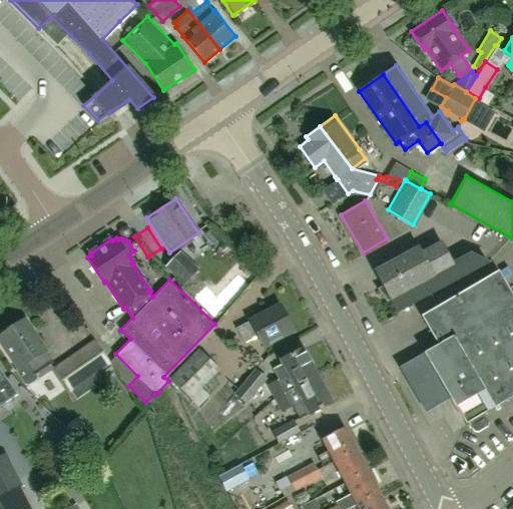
[(397,312),(407,305),(488,261),(471,251),(452,263),(440,240),(420,251),(417,246),(375,270),(383,285),(378,287),(377,288),(386,301),(388,299),(397,312)]
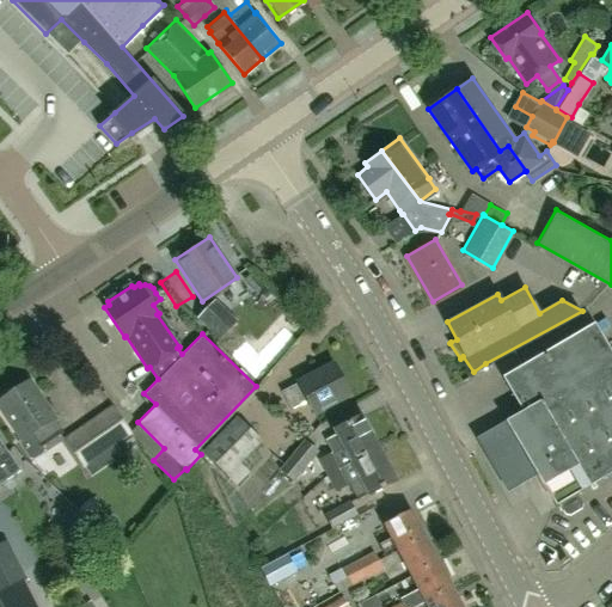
[(237,318),(215,298),(197,317),(219,337),(237,318)]
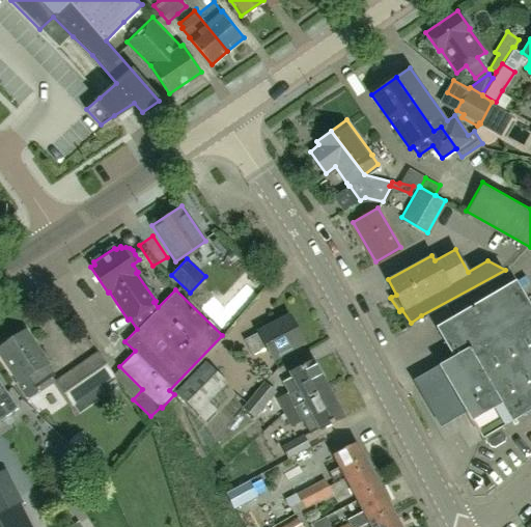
[(506,436),(501,427),(530,409),(530,306),(514,279),(436,326),(453,356),(440,365),(464,407),(482,438),(486,436),(491,444),(495,445),(505,440),(506,436)]
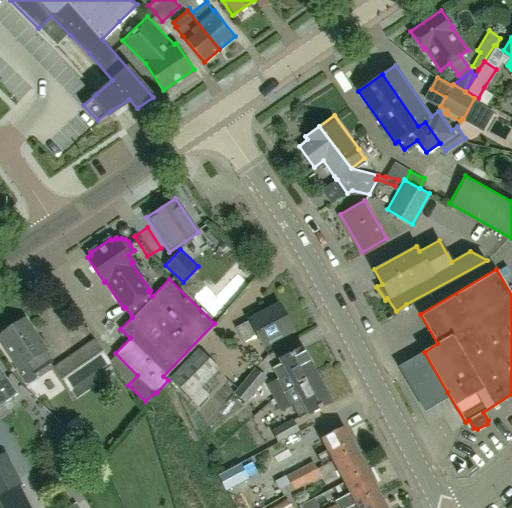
[(243,341),(257,333),(262,345),(292,329),(279,302),(235,325),(243,341)]
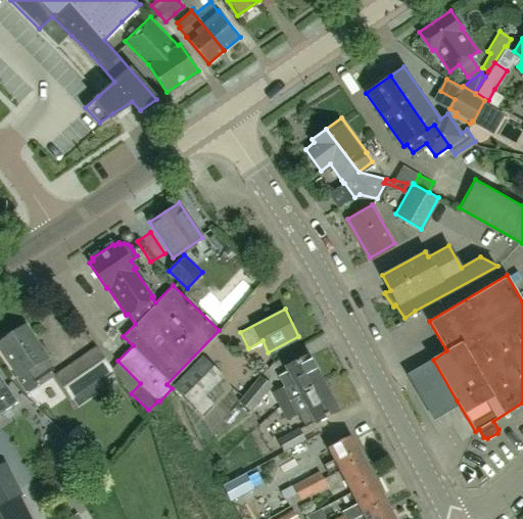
[(226,320),(221,329),(235,335),(239,326),(226,320)]
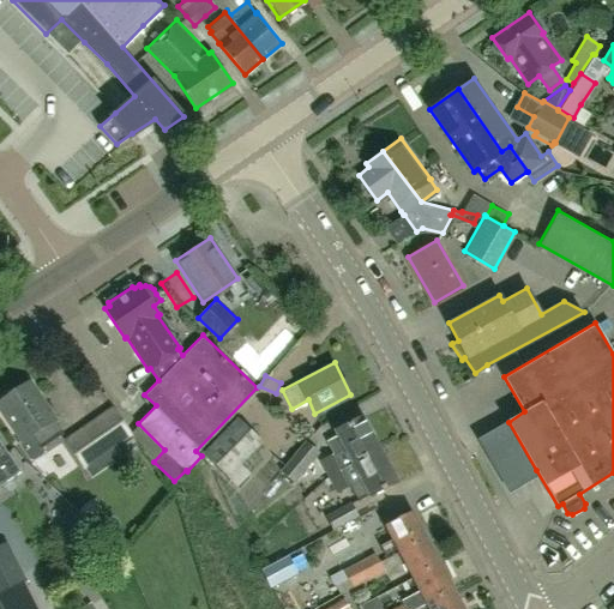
[(64,432),(54,418),(29,380),(0,399),(0,404),(22,438),(18,440),(29,458),(35,459),(44,452),(46,447),(44,445),(64,432)]
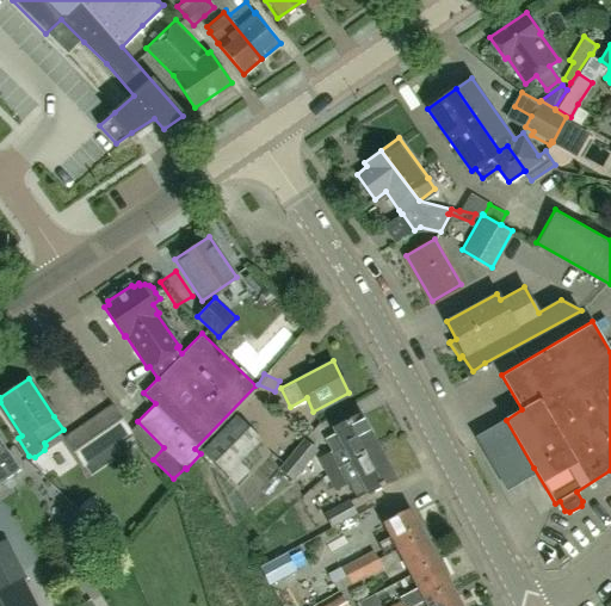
[(104,412),(65,438),(87,470),(125,445),(104,412)]
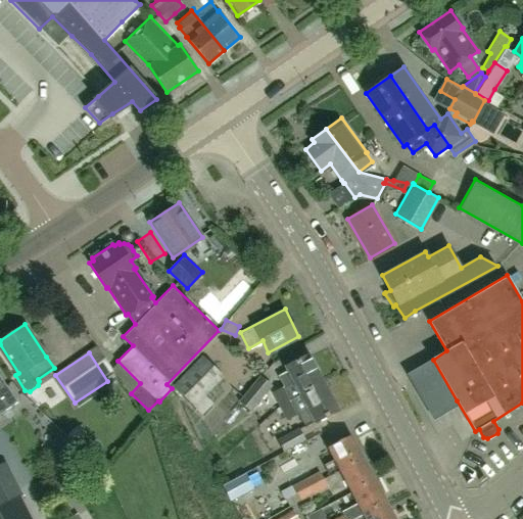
[(202,354),(173,386),(201,413),(212,400),(205,394),(225,374),(202,354)]
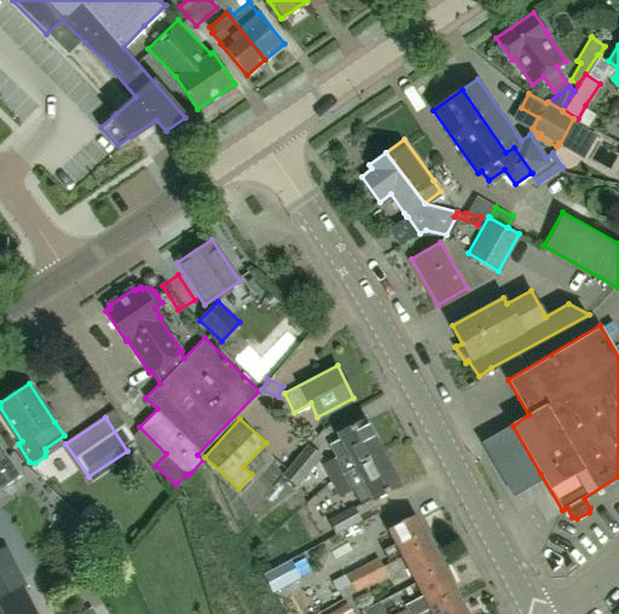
[(331,480),(382,452),(365,420),(339,433),(340,435),(329,442),(336,455),(322,463),(331,480)]
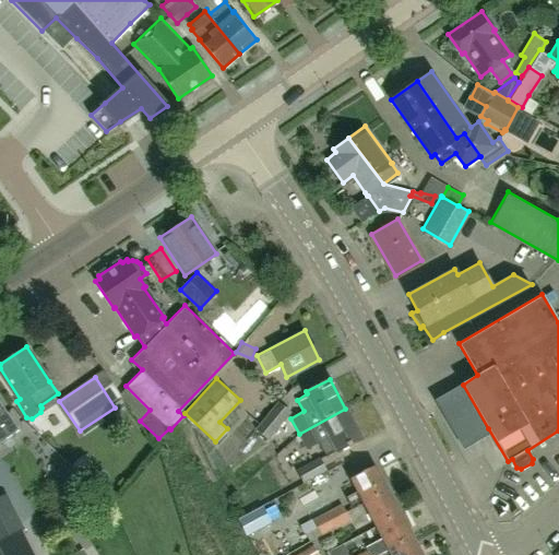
[(488,428),(463,385),(437,399),(462,443),(488,428)]
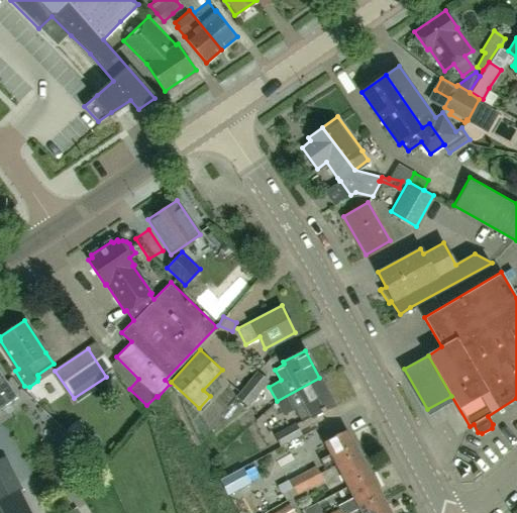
[(248,405),(270,379),(257,370),(236,395),(248,405)]
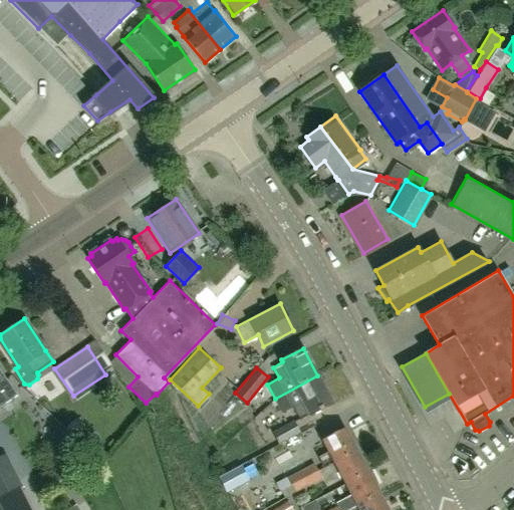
[(0,405),(17,393),(0,368),(0,405)]
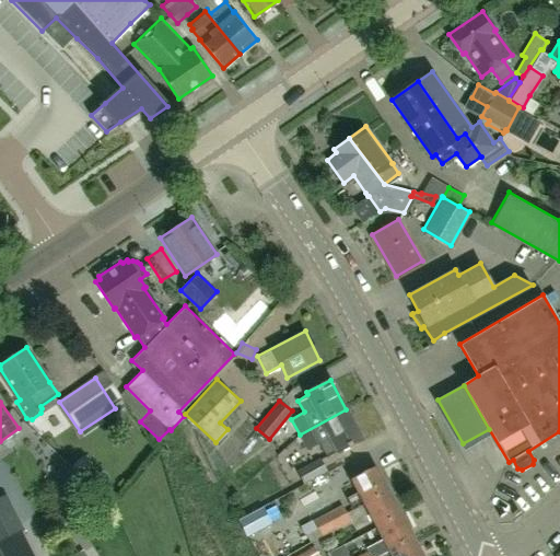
[(346,409),(300,435),(308,448),(318,441),(327,455),(336,450),(337,452),(361,439),(346,409)]
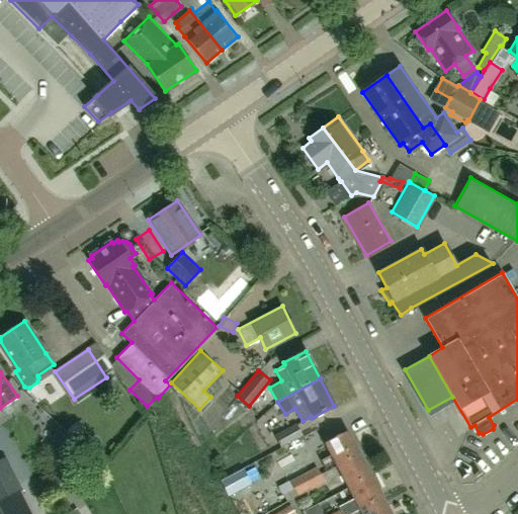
[(280,445),(303,433),(296,422),(274,434),(280,445)]
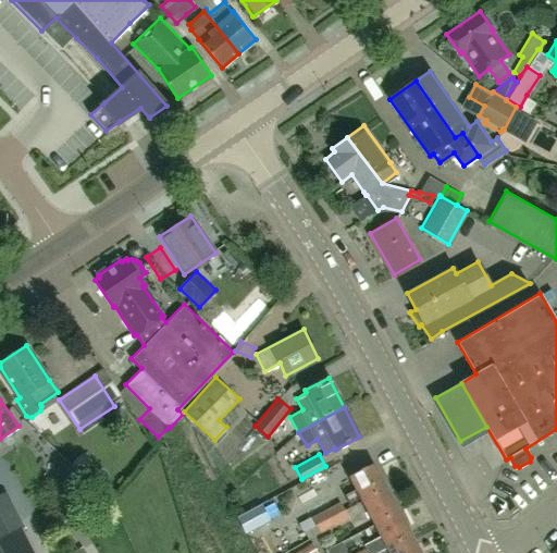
[(361,500),(386,487),(374,463),(349,475),(356,487),(344,493),(351,506),(362,500),(361,500)]
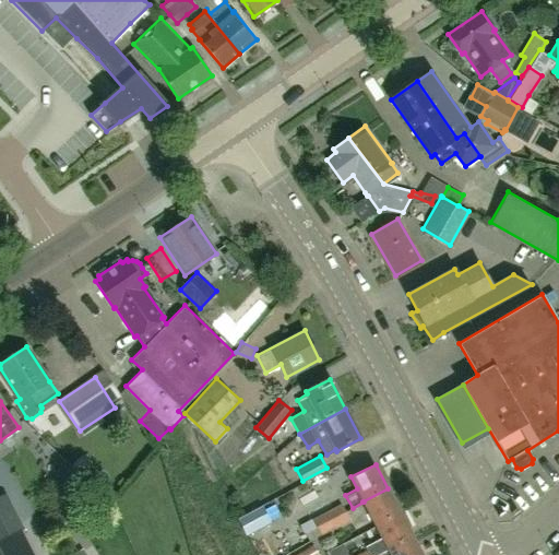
[(400,511),(388,488),(363,502),(364,502),(376,524),(400,511)]
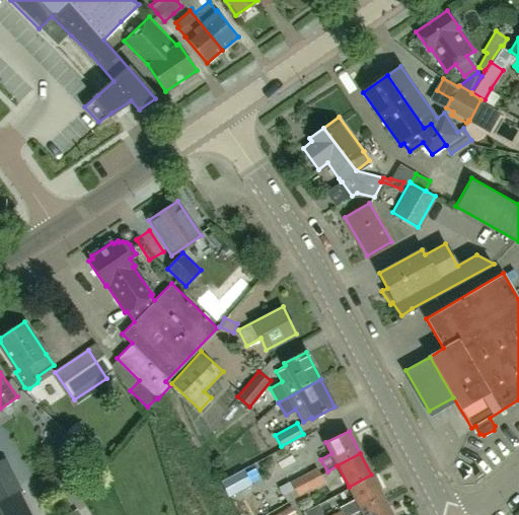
[(317,464),(304,471),(311,488),(325,481),(317,464)]
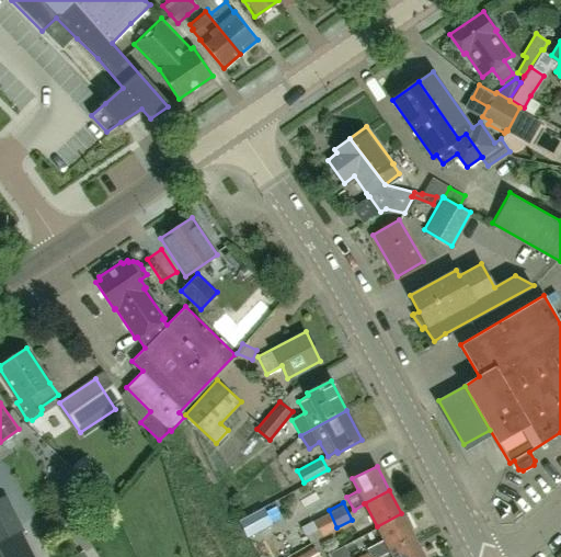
[(239,519),(247,534),(271,521),(263,506),(239,519)]
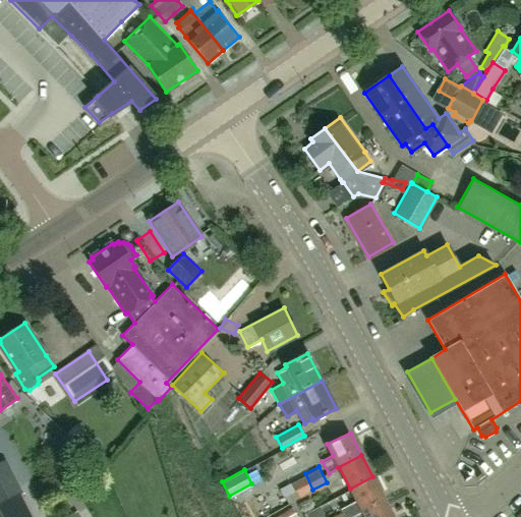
[(312,490),(305,473),(291,481),(294,489),(285,494),(279,482),(268,489),(279,507),(298,496),(299,498),(312,490)]
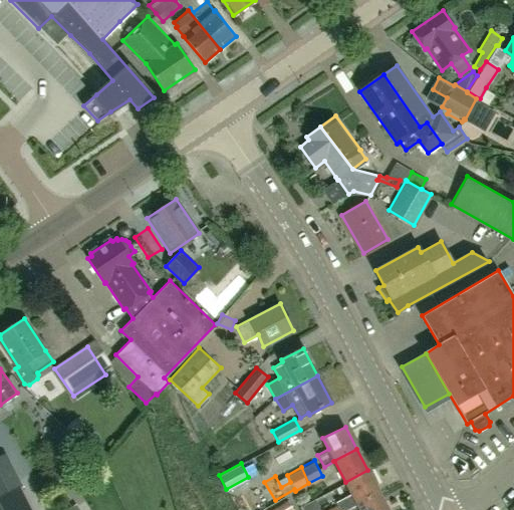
[(0,468),(0,495),(11,490),(0,468)]
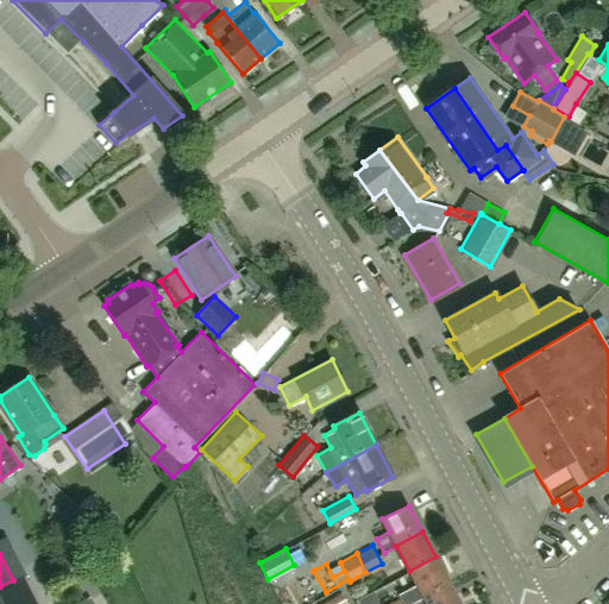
[(435,557),(409,571),(415,583),(397,593),(399,596),(402,603),(409,603),(422,597),(450,583),(435,557)]
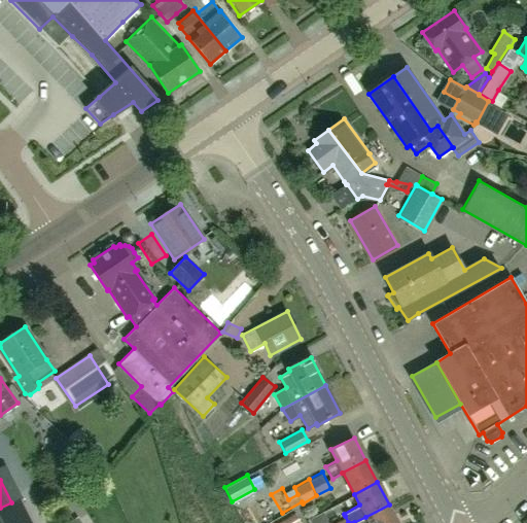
[(398,522),(389,504),(365,517),(369,522),(398,522)]
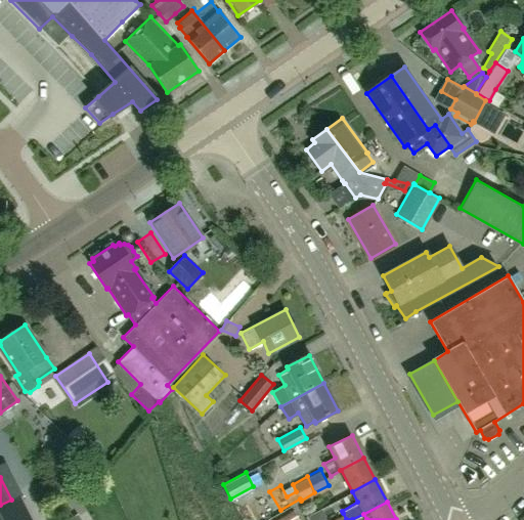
[(298,519),(300,519),(293,508),(273,519),(298,519)]
